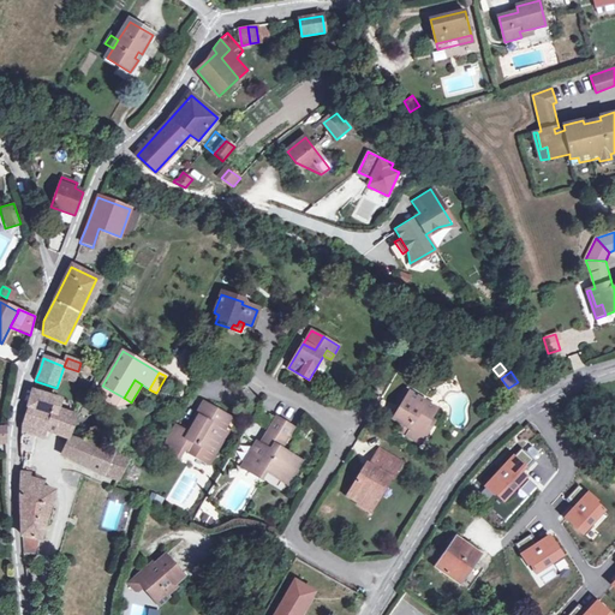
[(402,404),(410,393),(404,389),(396,399),(402,404)]
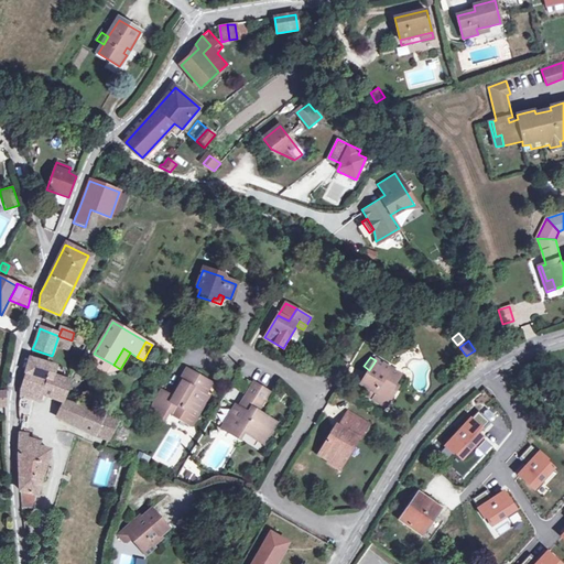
[(96,436),(106,414),(101,413),(64,401),(71,381),(67,380),(54,375),(55,372),(53,368),(54,366),(29,359),(24,373),(20,391),(28,394),(29,393),(33,394),(32,396),(43,400),(44,396),(65,403),(58,418),(96,436)]
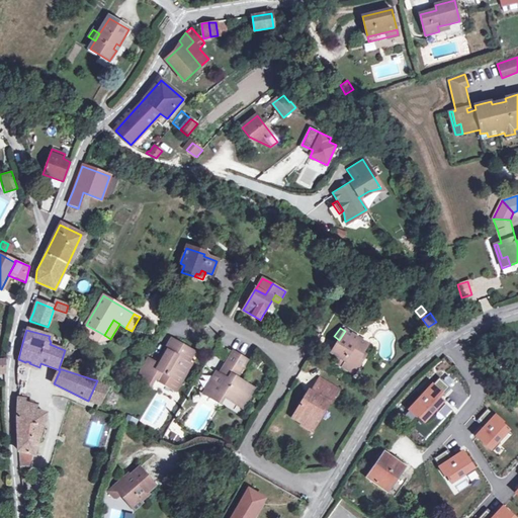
[(367,344),(345,331),(339,340),(331,353),(338,357),(335,361),(354,373),(365,355),(362,353),(367,344)]
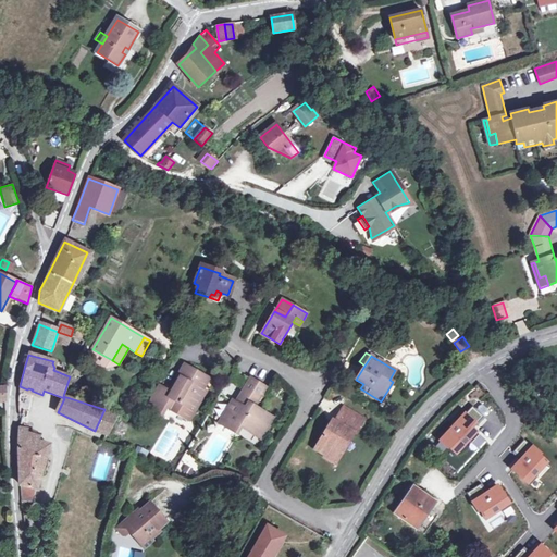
[(185,364),(178,376),(181,378),(172,393),(170,392),(160,386),(149,407),(163,415),(168,406),(173,408),(172,410),(192,420),(196,411),(192,409),(203,390),(210,379),(185,364)]
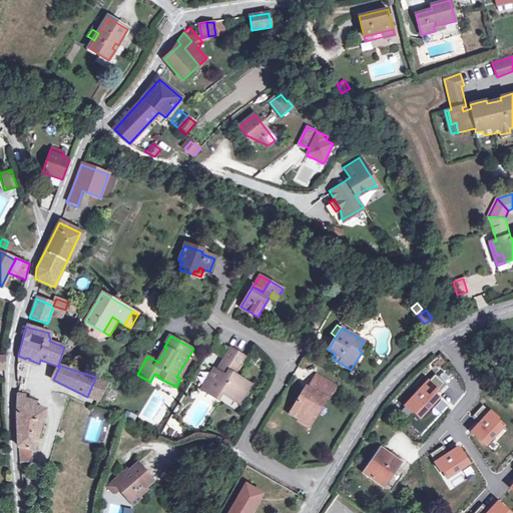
[(166,348),(164,347),(156,361),(158,362),(166,348)]
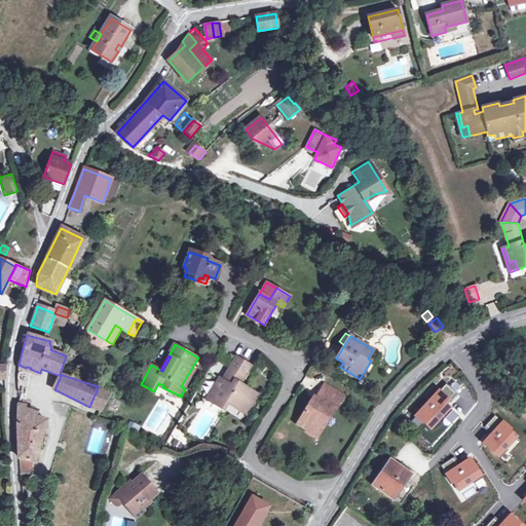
[(241,411),(253,392),(238,383),(250,366),(236,358),(222,380),(219,378),(207,400),(223,409),(227,403),(241,411)]
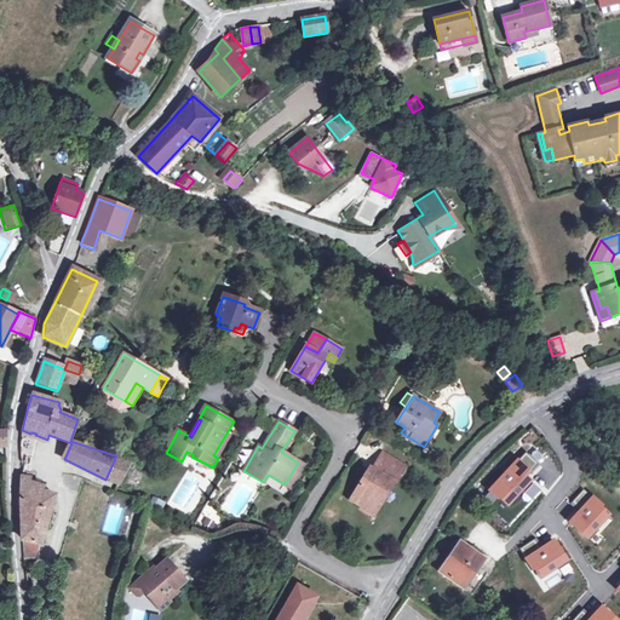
[(30,434),(22,430),(21,435),(45,443),(47,440),(35,435),(36,434),(32,432),(30,434)]
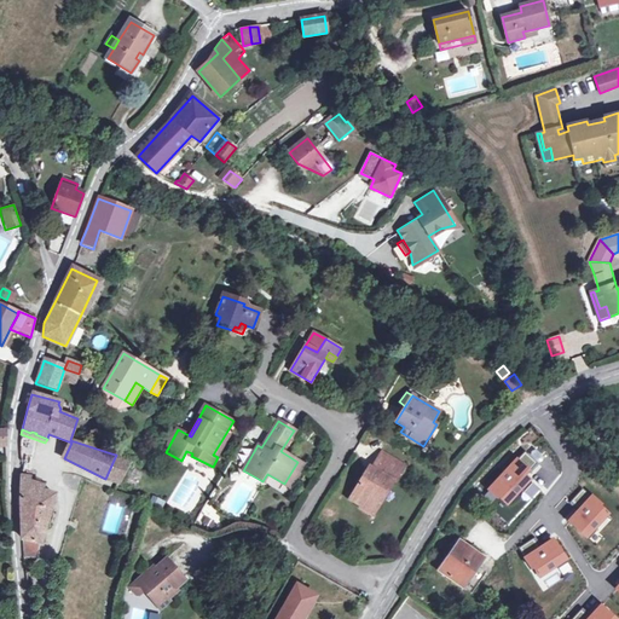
[(230,435),(226,433),(213,455),(218,457),(230,435)]
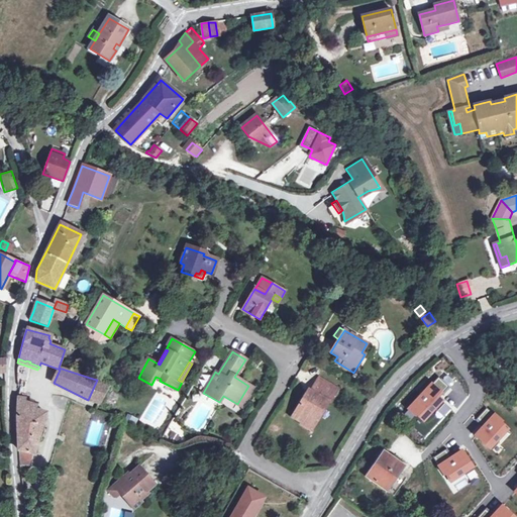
[(304,417),(314,423),(327,401),(329,402),(337,389),(318,377),(311,390),(309,388),(293,415),(302,421),(304,417)]
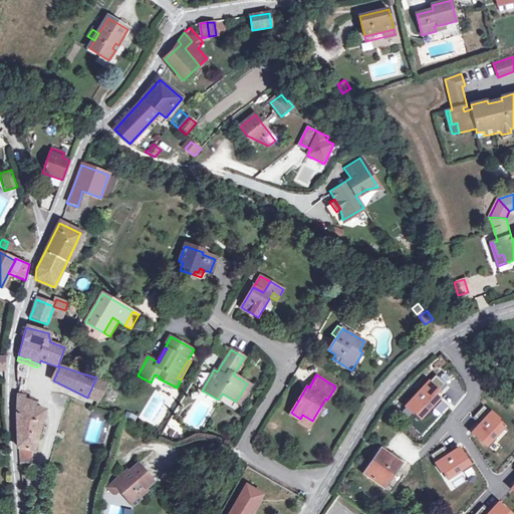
[(429,381),(407,407),(421,420),(441,398),(436,395),(445,384),(437,376),(431,382),(429,381)]
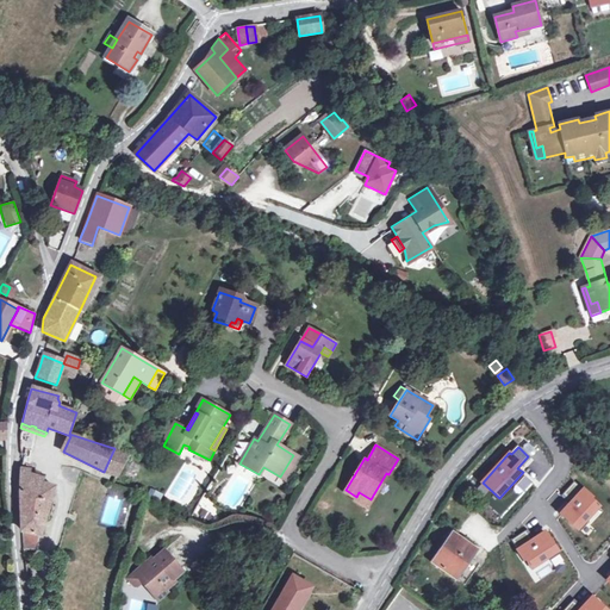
[(114,448),(104,472),(118,477),(130,454),(114,448)]
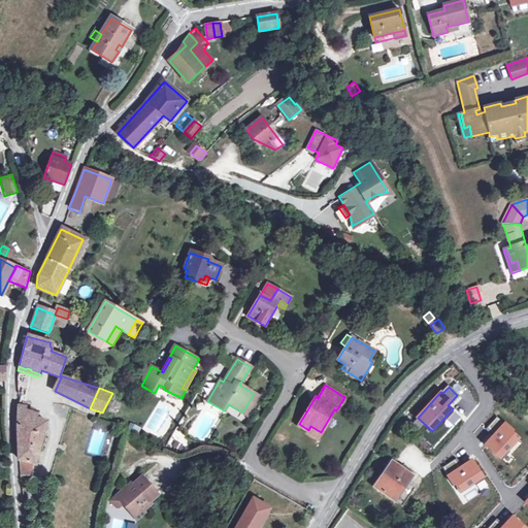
[(258,396),(254,394),(242,413),(246,416),(258,396)]
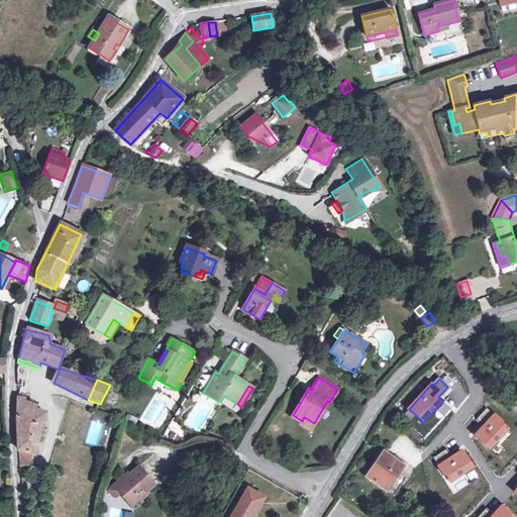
[(107,401),(115,406),(120,396),(112,392),(107,401)]
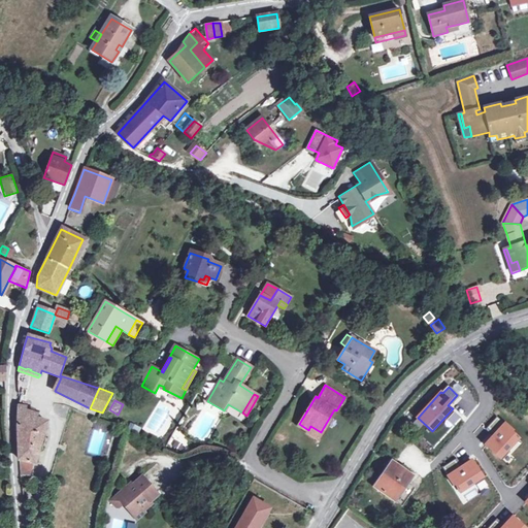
[(51,402),(47,414),(67,420),(71,406),(66,404),(51,402)]
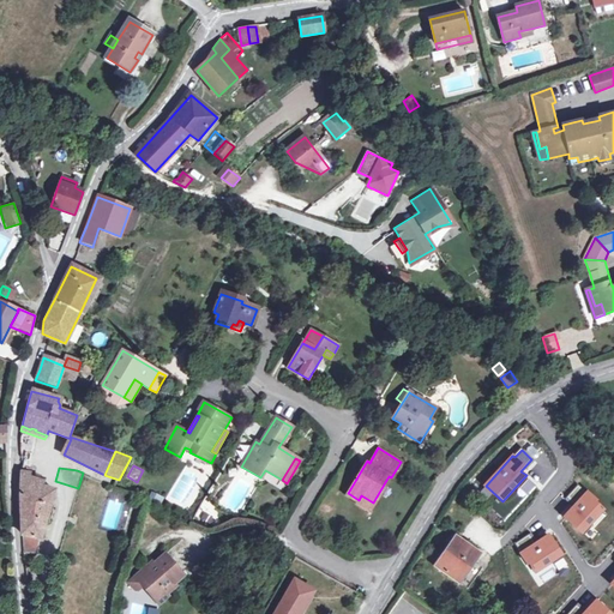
[(20,534),(41,539),(54,491),(42,487),(42,485),(37,482),(36,485),(28,482),(29,473),(19,470),(18,494),(20,534)]
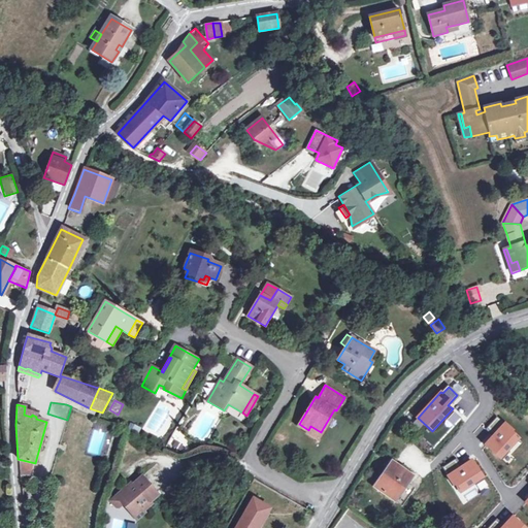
[(497,419),(488,428),(495,435),(486,444),(500,459),(519,440),(510,432),(513,430),(504,423),(503,424),(497,419)]
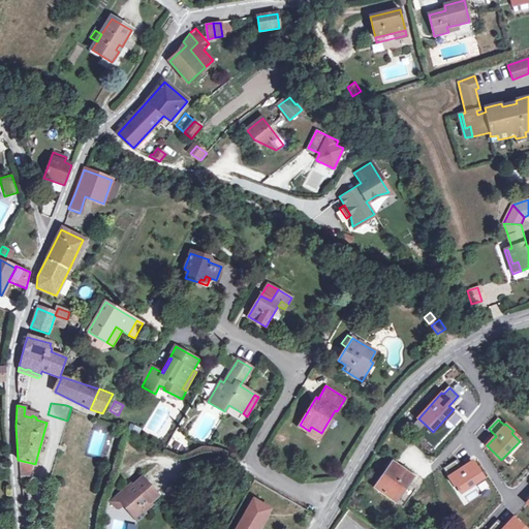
[(133,426),(130,433),(137,436),(142,429),(133,426)]
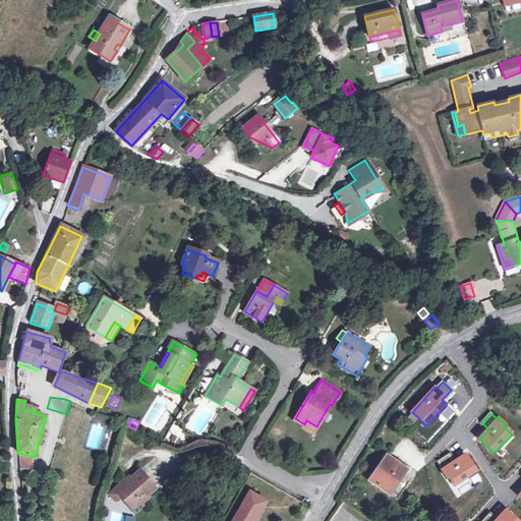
[(312,432),(316,426),(306,420),(304,424),(303,426),(312,432)]
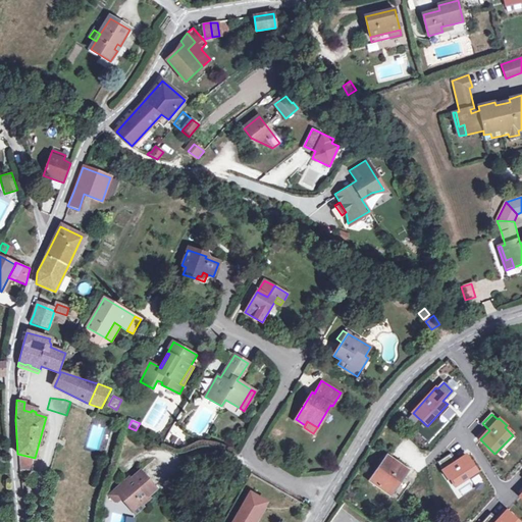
[(31,470),(35,458),(17,454),(18,470),(31,470)]
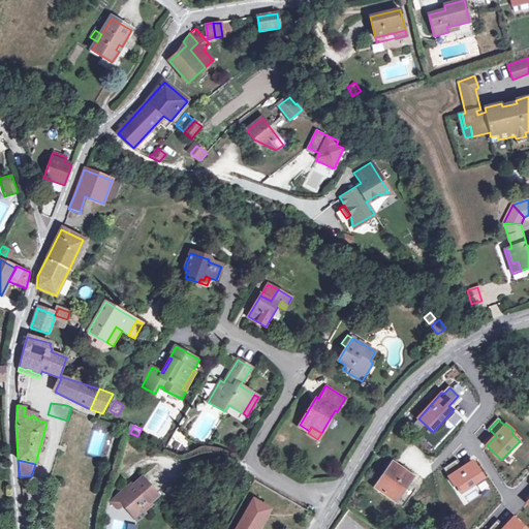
[(457,461),(445,469),(461,493),(484,478),(472,460),(461,468),(457,461)]
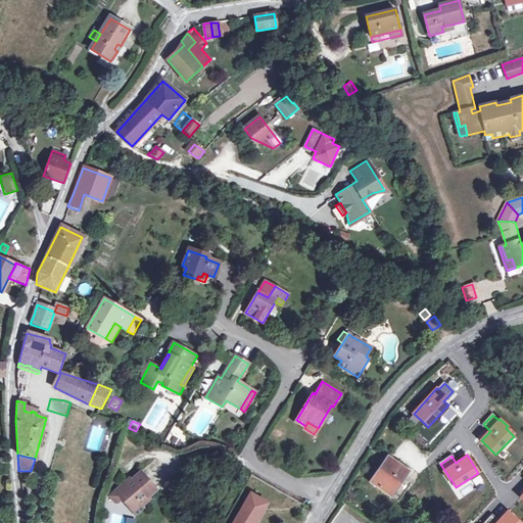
[(410,472),(388,457),(371,481),(392,496),(410,472)]
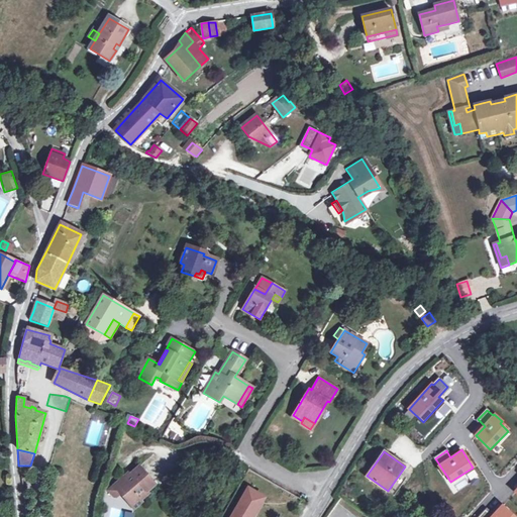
[(121,478),(106,491),(112,497),(118,497),(121,494),(124,498),(133,509),(142,502),(140,500),(148,493),(147,491),(156,484),(149,478),(147,480),(137,468),(123,480),(121,478)]
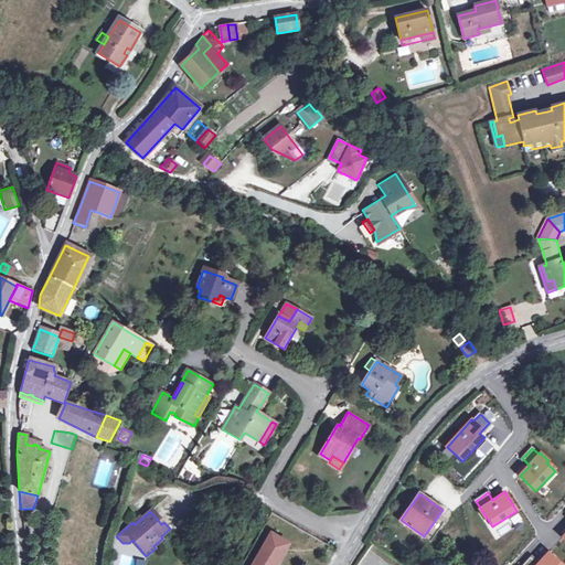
[(253,564),(275,564),(287,544),(270,534),(253,564)]
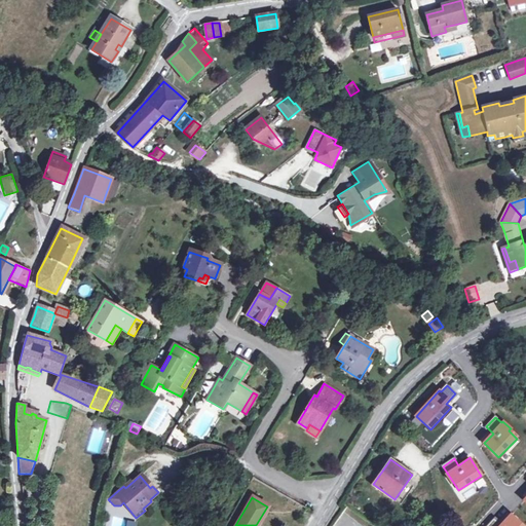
[(494,519),(487,525),(522,525),(511,515),(501,525),(494,519)]
